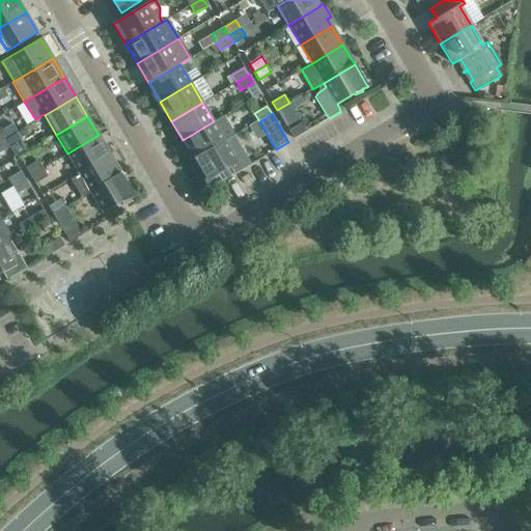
[(179,143),(187,156),(190,154),(194,160),(225,141),(234,136),(223,116),(214,121),(183,140),(183,141),(179,143)]
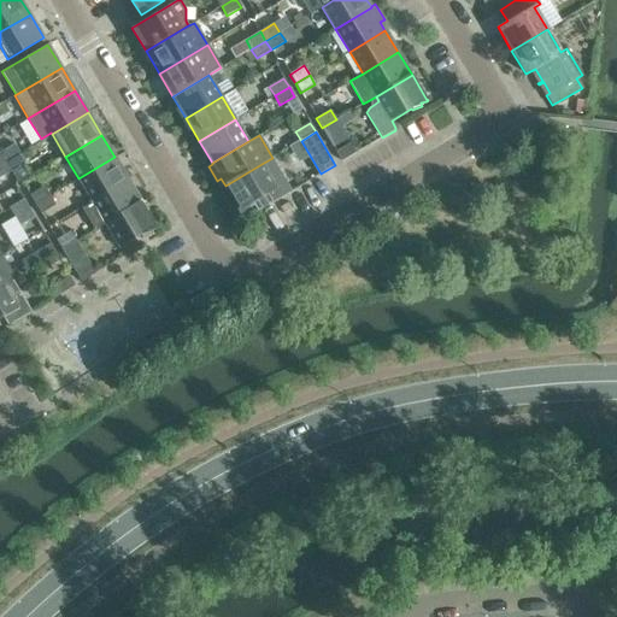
[(0,152),(5,162),(19,153),(13,144),(0,151),(0,152)]
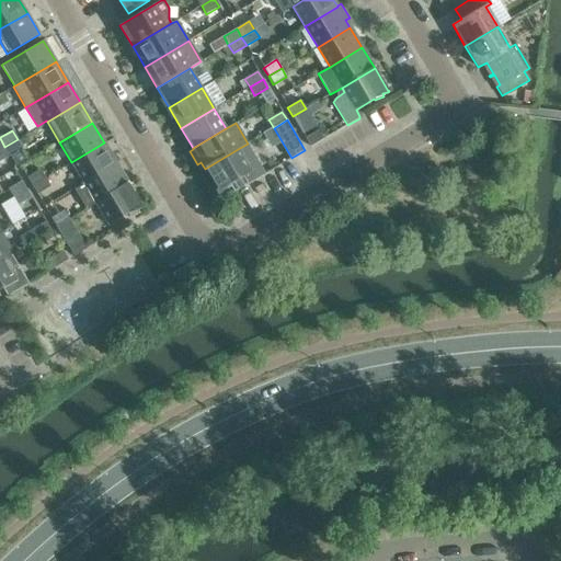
[(310,147),(323,139),(319,130),(306,138),(310,147)]
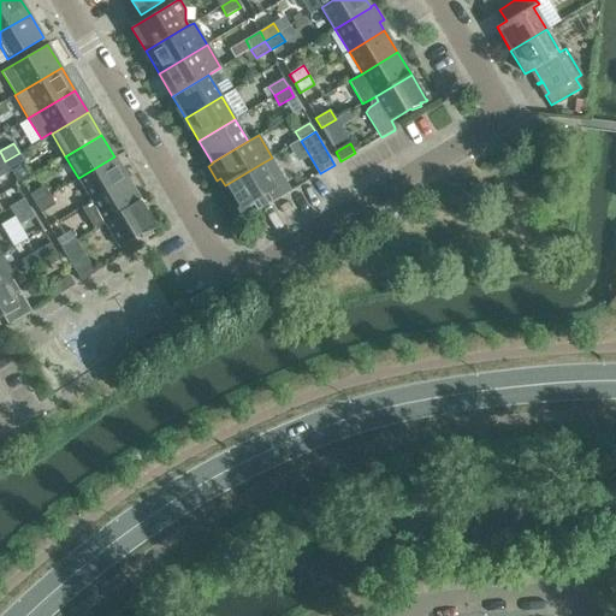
[(11,171),(25,161),(19,153),(5,161),(11,171)]
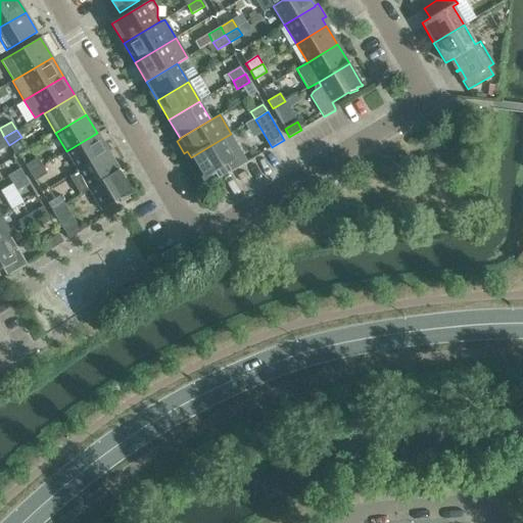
[(66,151),(78,171),(108,152),(97,133),(66,151)]
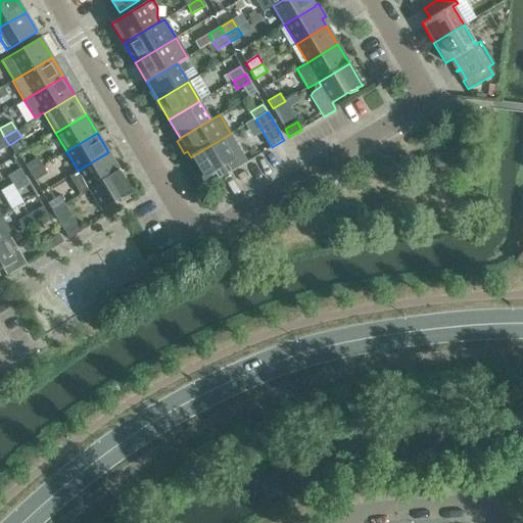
[(0,149),(9,145),(4,137),(0,139),(0,149)]
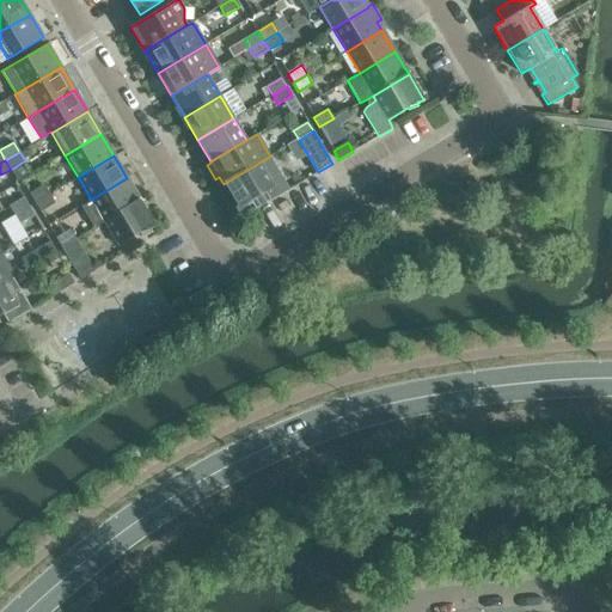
[(237,206),(238,208),(238,209),(239,210),(244,206),(245,207),(251,203),(256,209),(279,195),(259,163),(224,184),(227,190),(224,193),(232,208),(237,206)]
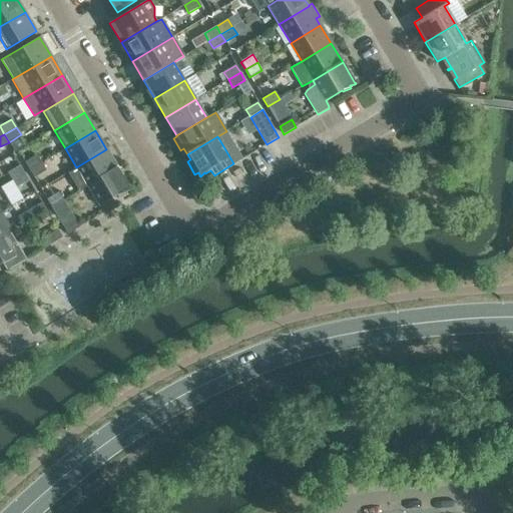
[(79,191),(87,186),(87,185),(117,168),(106,149),(76,167),(67,172),(79,191)]
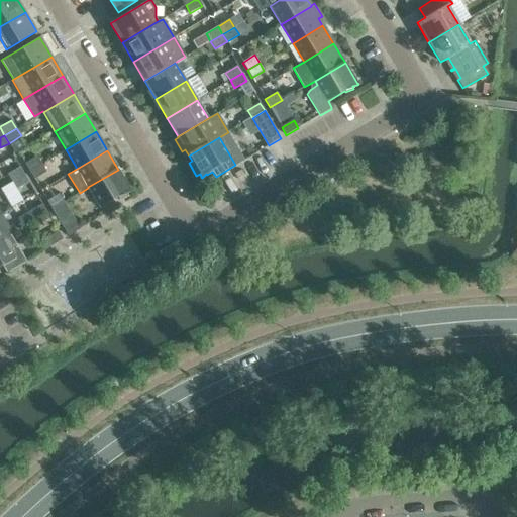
[(29,171),(41,164),(36,156),(24,164),(29,171)]
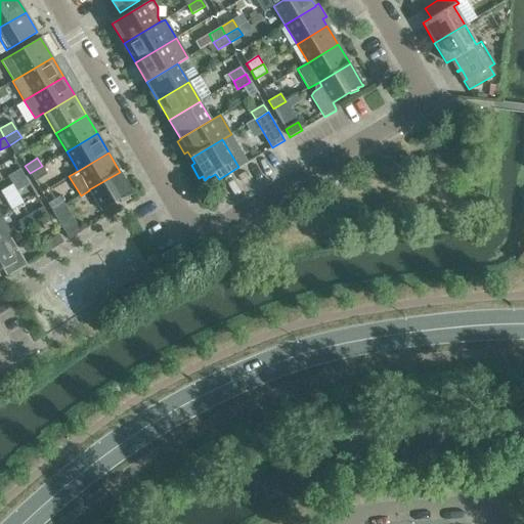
[(34,181),(46,174),(42,166),(30,173),(34,181)]
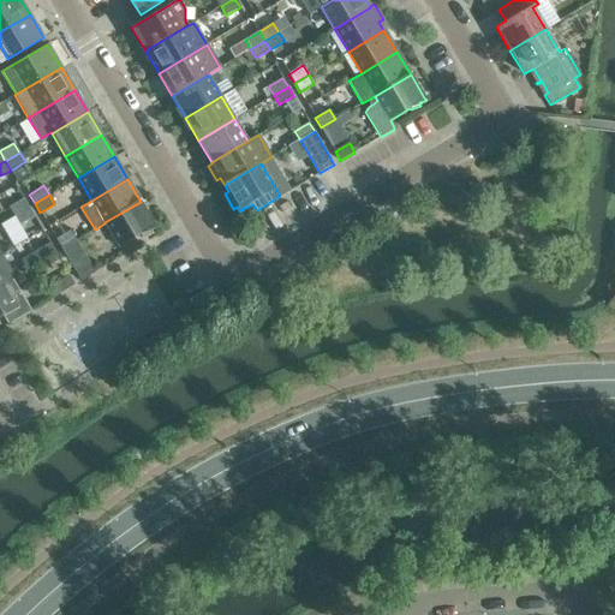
[(15,216),(29,207),(23,198),(9,207),(15,216)]
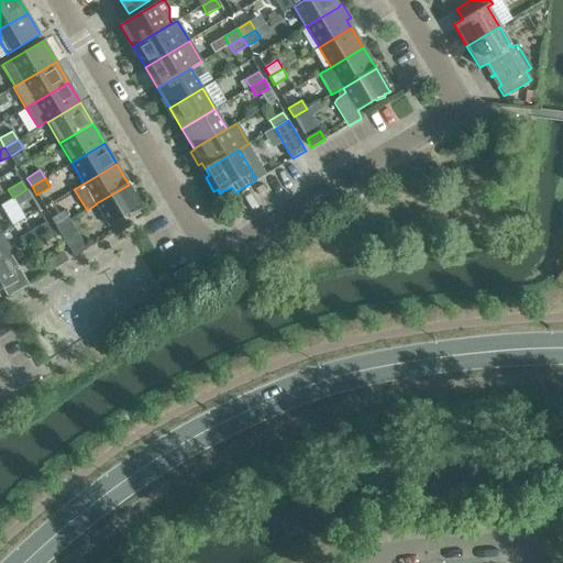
[(142,207),(129,185),(96,203),(96,205),(109,227),(129,214),(129,216),(139,212),(138,209),(143,208),(143,206),(142,207)]
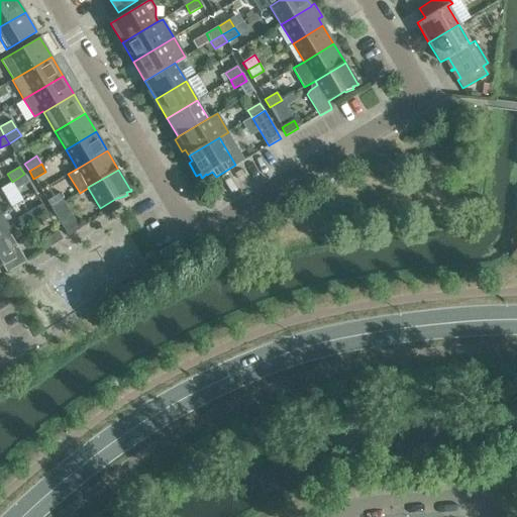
[(16,189),(28,182),(24,174),(12,182),(16,189)]
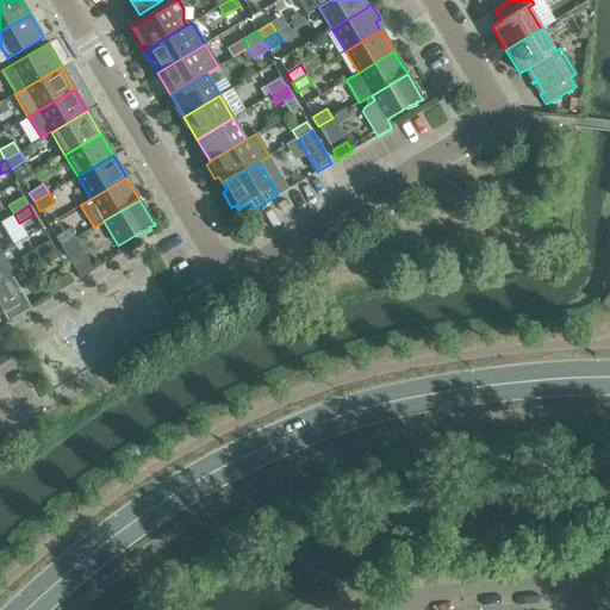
[(61,247),(75,237),(69,228),(55,237),(61,247)]
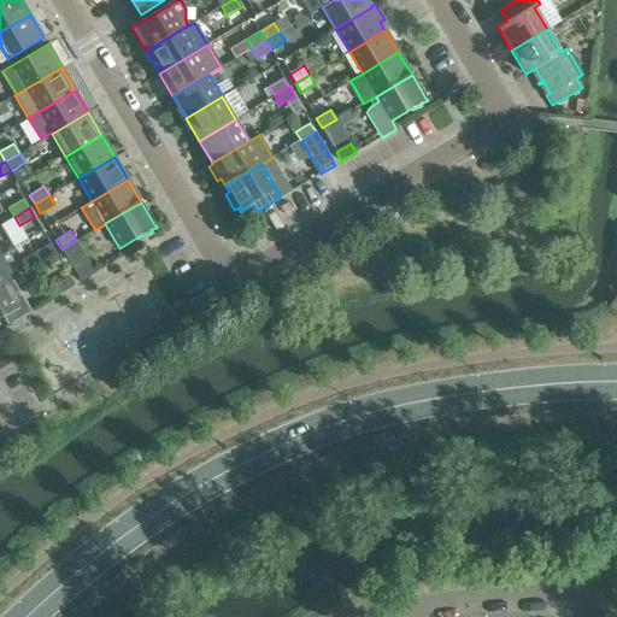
[(41,262),(56,253),(50,244),(35,252),(41,262)]
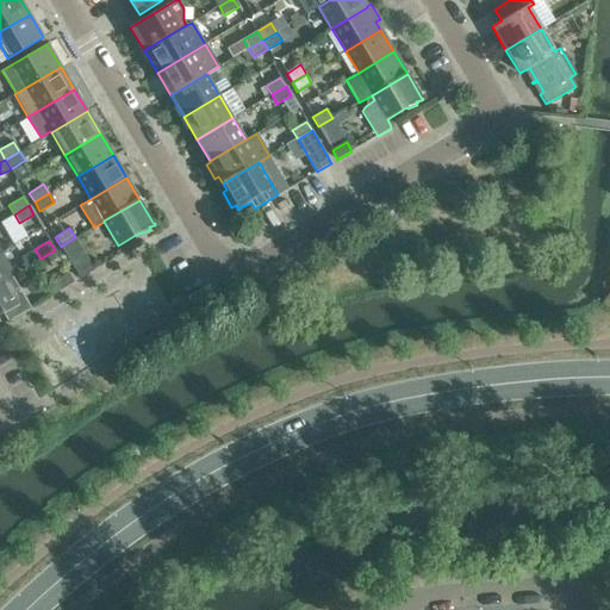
[(0,281),(4,280),(13,274),(0,253),(0,251),(0,281)]
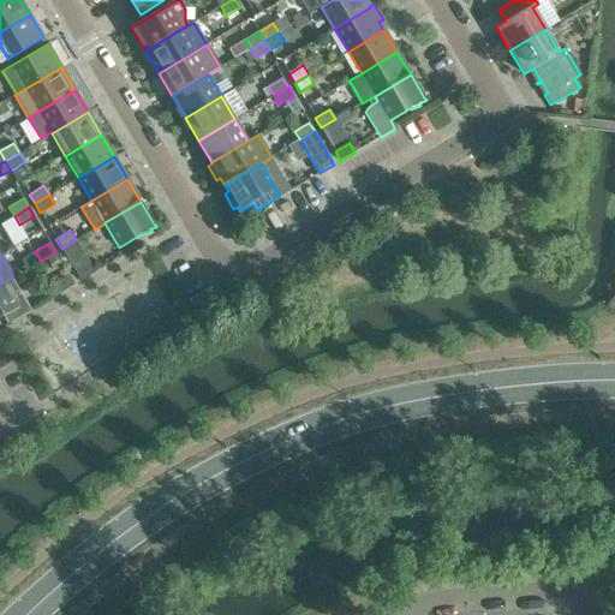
[(81,281),(95,273),(90,263),(75,272),(81,281)]
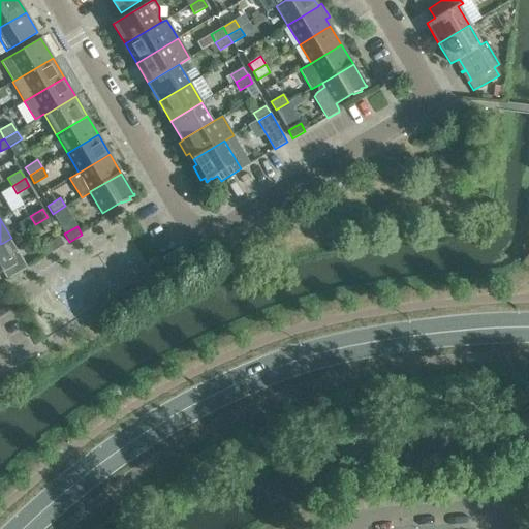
[(52,252),(64,245),(59,237),(47,244),(52,252)]
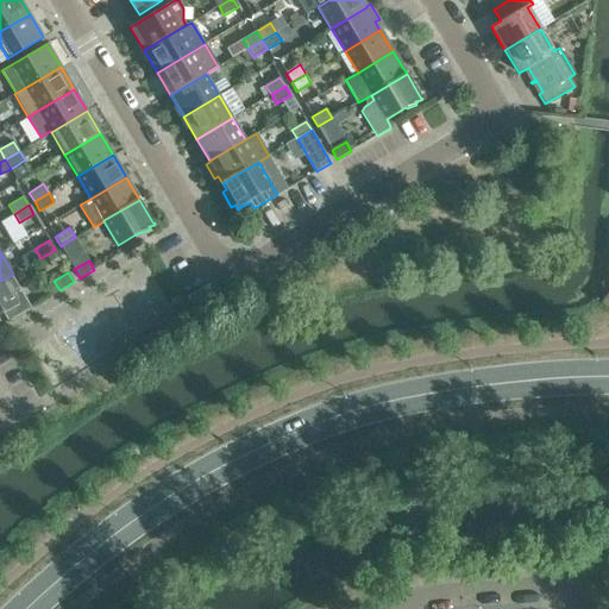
[(4,280),(0,281),(0,314),(5,312),(10,320),(31,307),(12,276),(14,274),(13,274),(4,280)]
